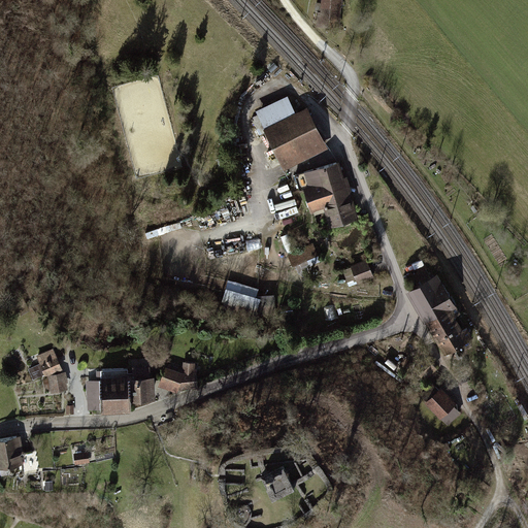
[(257,110),(265,128),(296,112),(288,96),(257,110)]
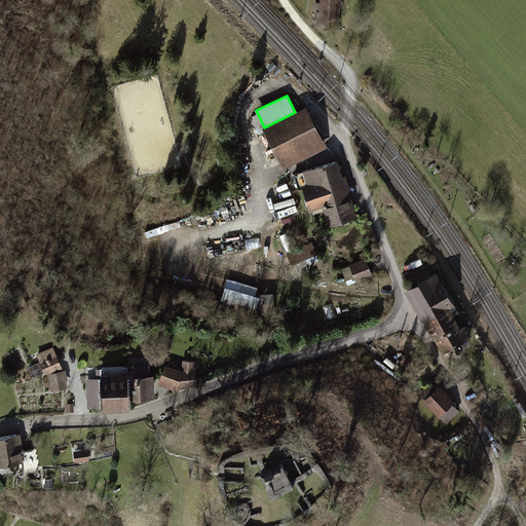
[(295,112),(264,127),(284,167),(327,146),(306,106),(295,112)]
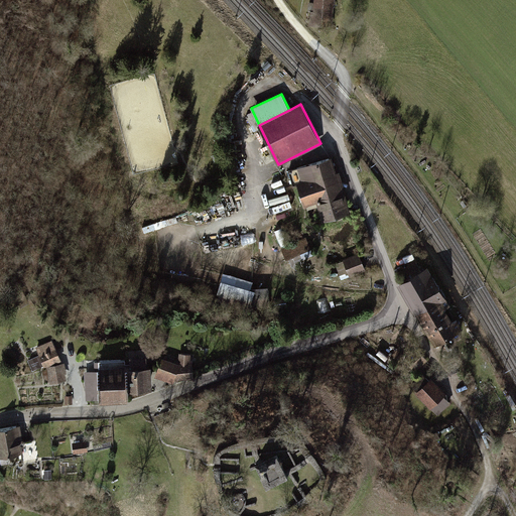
[(333,157),(298,167),(302,179),(297,181),(305,208),(317,205),(324,223),(353,214),(348,199),(341,173),(338,174),(337,169),(333,157)]
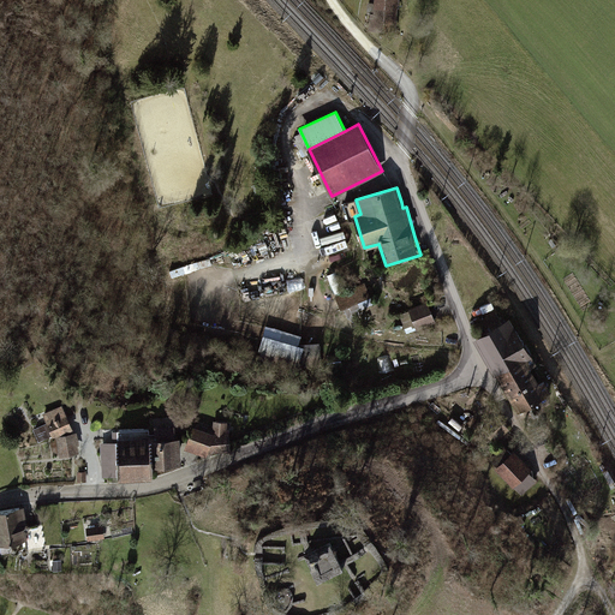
[(365,284),(335,296),(342,311),(372,298),(365,284)]
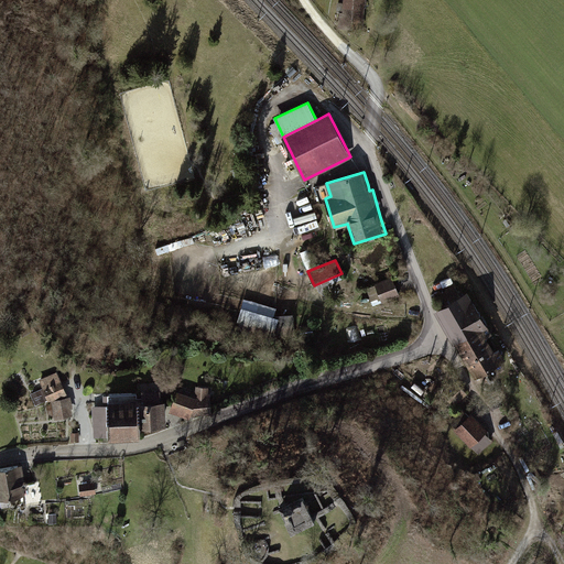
[(392,277),(375,283),(376,285),(367,289),(372,304),(381,301),(381,302),(399,295),(392,277)]
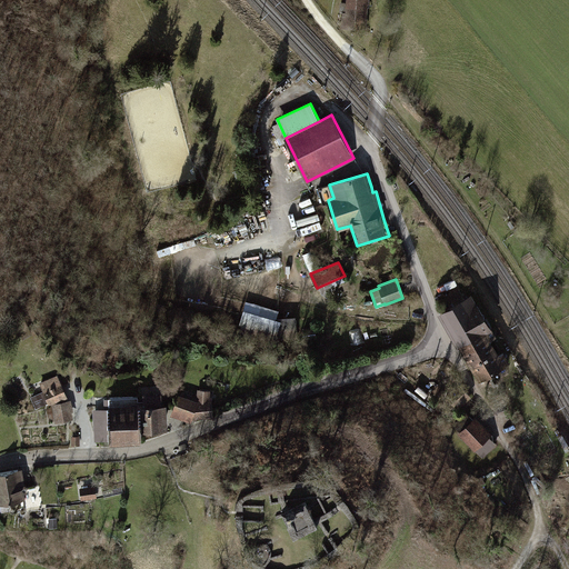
[(449,305),(438,311),(449,329),(460,349),(478,379),(509,361),(505,352),(499,356),(488,337),(495,333),(471,292),(467,295),(459,282),(442,292),(449,305)]
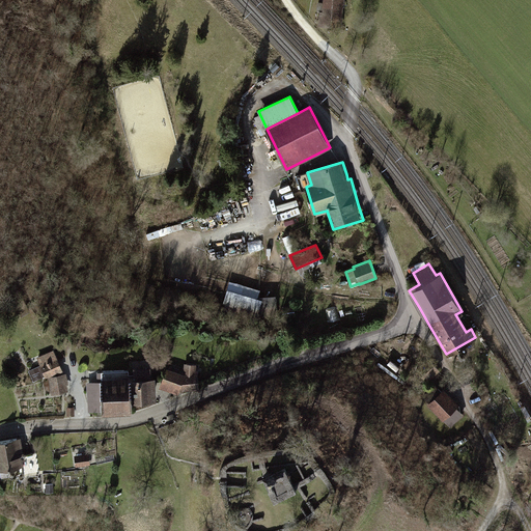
[(258,308),(264,289),(231,278),(226,297),(258,308)]
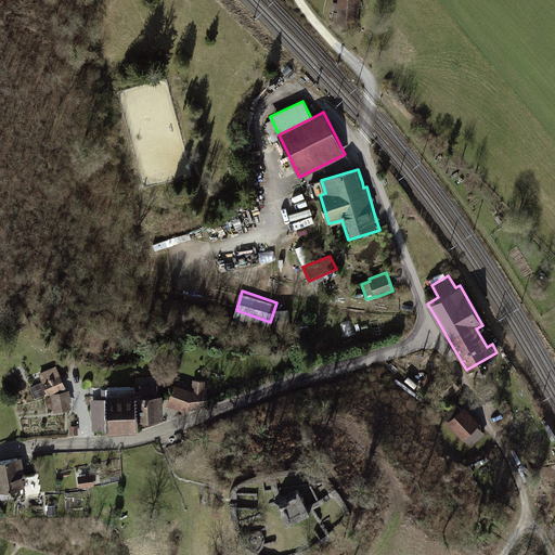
[(308,319),(296,321),(297,334),(309,333),(308,319)]
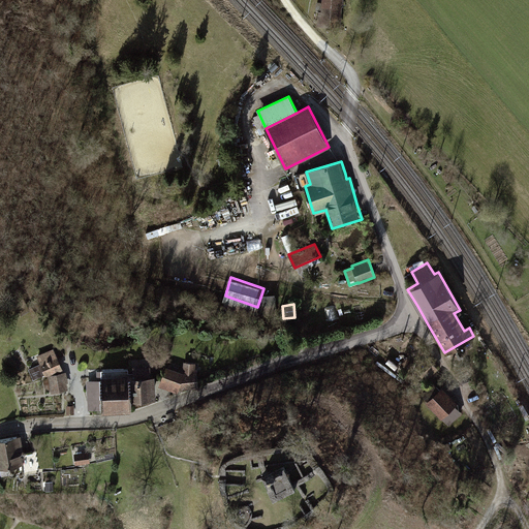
[(54,349),(38,356),(41,364),(29,369),(34,380),(45,375),(47,377),(63,370),(54,349)]
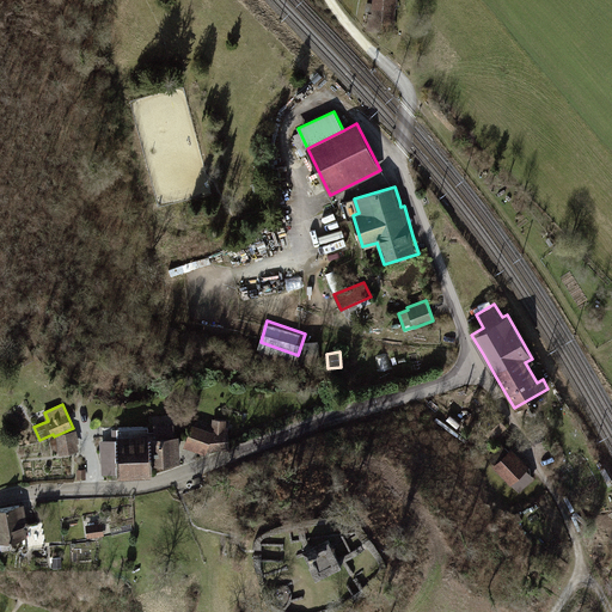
[(193,424),(184,447),(208,456),(209,450),(230,447),(228,428),(226,427),(227,421),(213,420),(213,432),(193,424)]
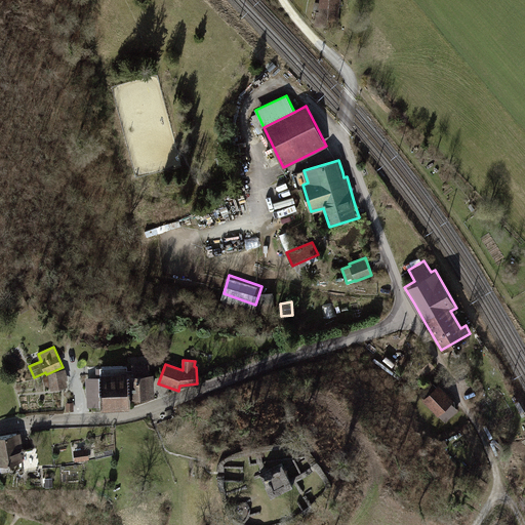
[(132,372),(133,398),(156,398),(155,376),(152,376),(152,364),(132,366),(132,372)]
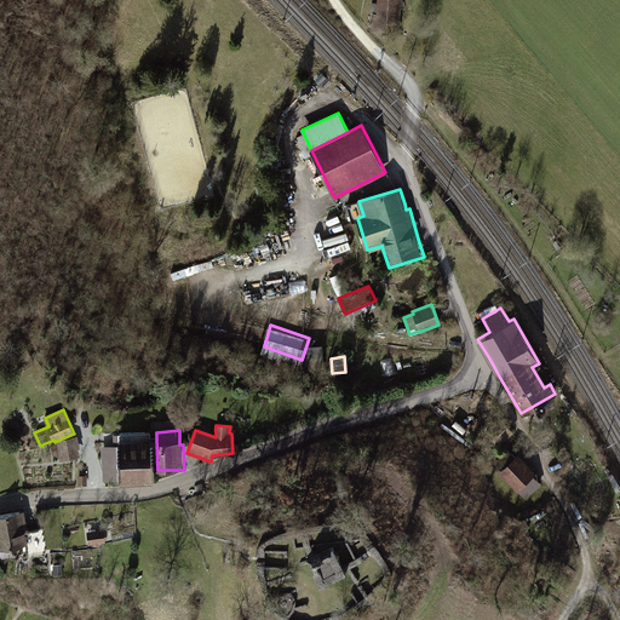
[(151,435),(119,436),(119,440),(119,447),(121,481),(121,486),(126,486),(159,484),(158,470),(156,440),(151,440),(151,435)]
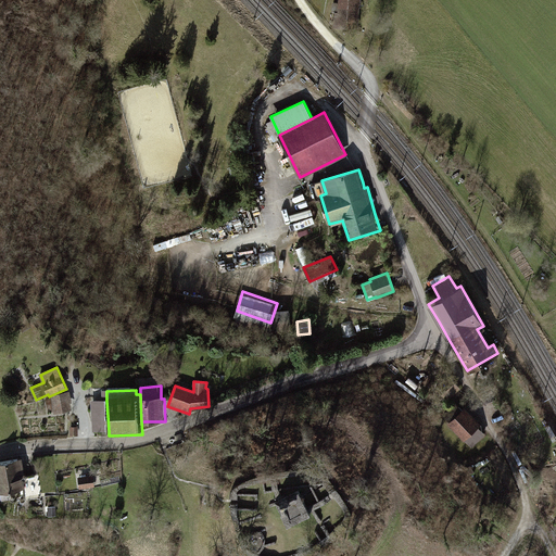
[(71,392),(52,395),(54,414),(72,411),(71,403),(73,403),(71,392)]
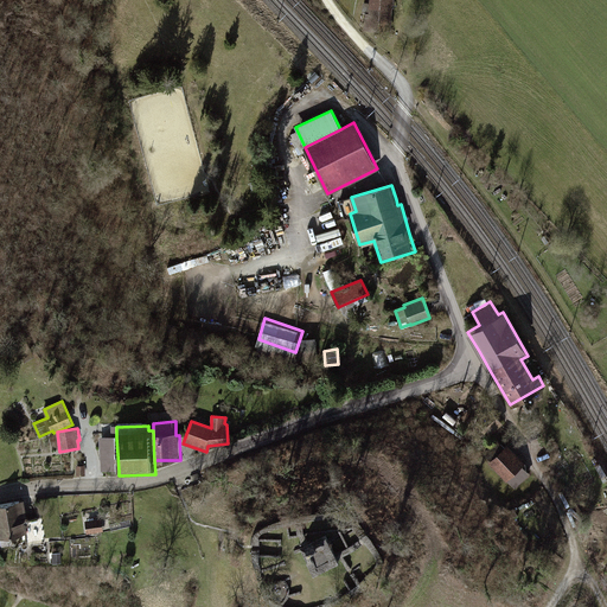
[(119,471),(116,438),(101,439),(102,472),(119,471)]
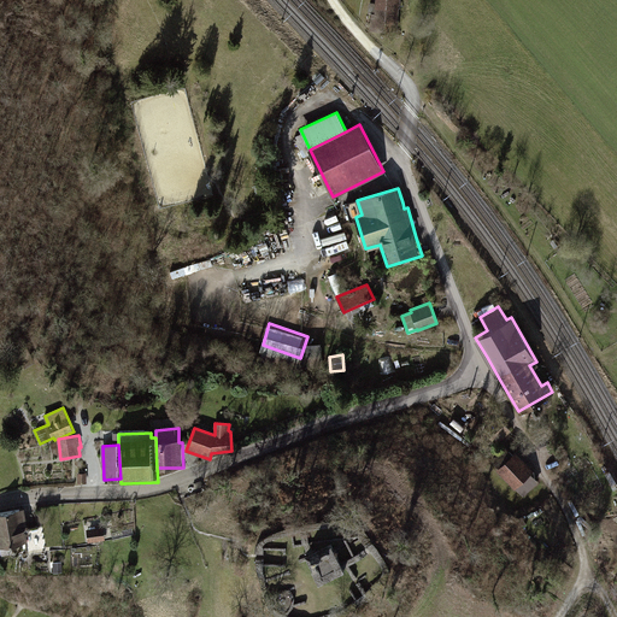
[(497,466),(495,469),(513,488),(515,487),(523,495),(539,482),(528,471),(533,466),(515,447),(510,451),(505,446),(491,459),(497,466)]
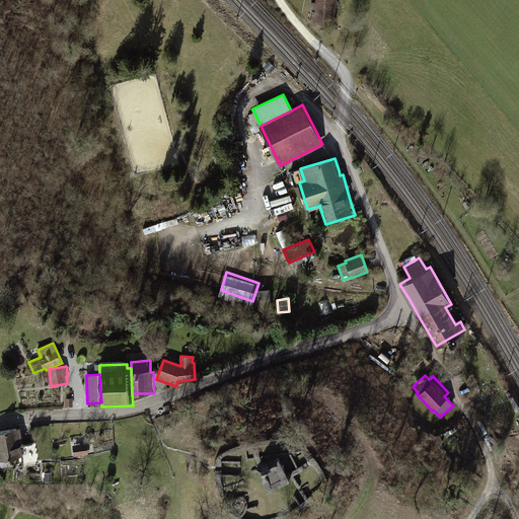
[(18,426),(0,429),(0,458),(22,455),(18,426)]
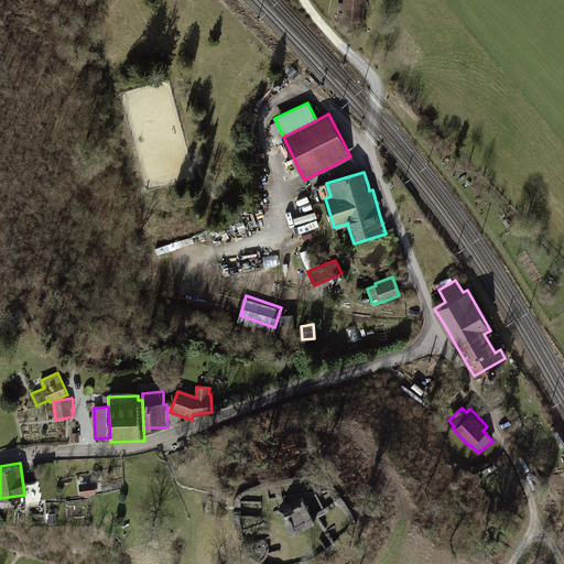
[(91,481),(77,484),(79,496),(94,494),(91,481)]
